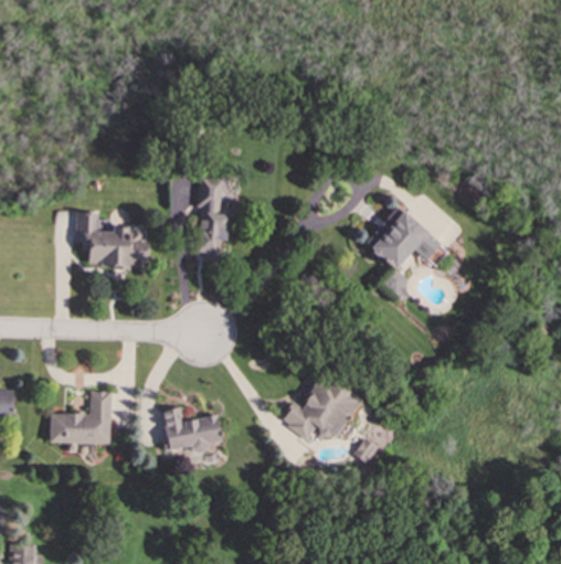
[(201,208),(197,253),(208,254),(207,262),(224,263),(229,208),(222,206),(224,179),(200,178),(197,208),(201,208)]
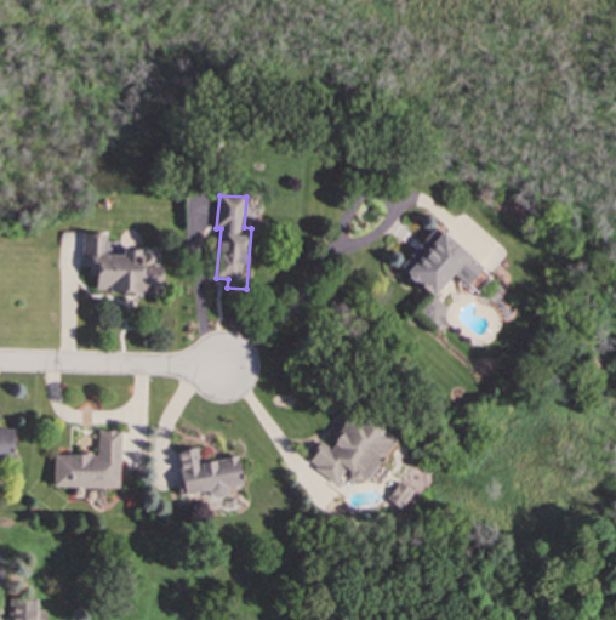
[(401,269),(435,297),(454,274),(478,294),(494,276),(435,227),(401,269)]
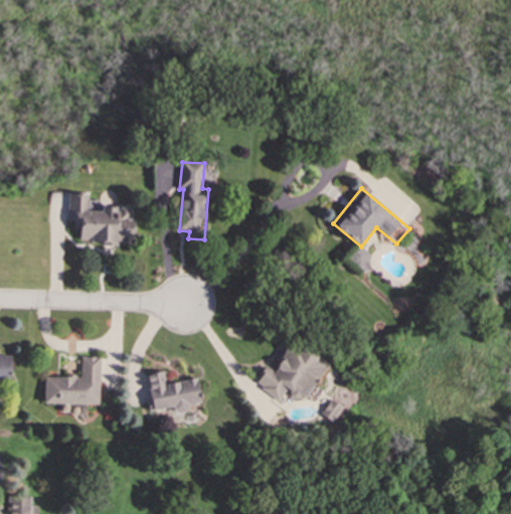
[(330,364),(304,347),(300,352),(291,347),(275,371),(268,367),(257,384),(280,400),(287,390),(305,402),(330,364)]
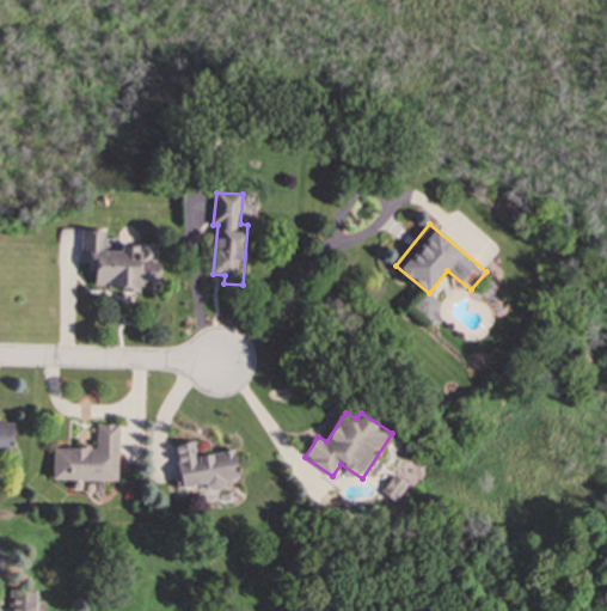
[(0,452),(14,453),(14,425),(0,423),(0,452)]
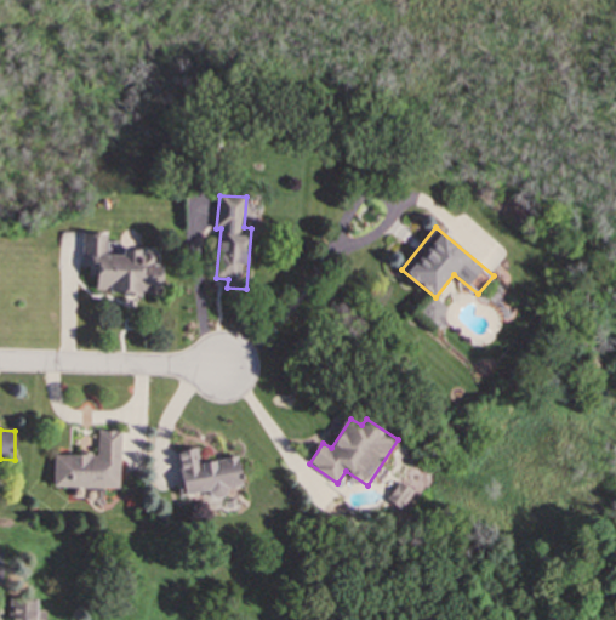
[(56,488),(121,489),(123,431),(100,431),(100,455),(56,455),(56,488)]
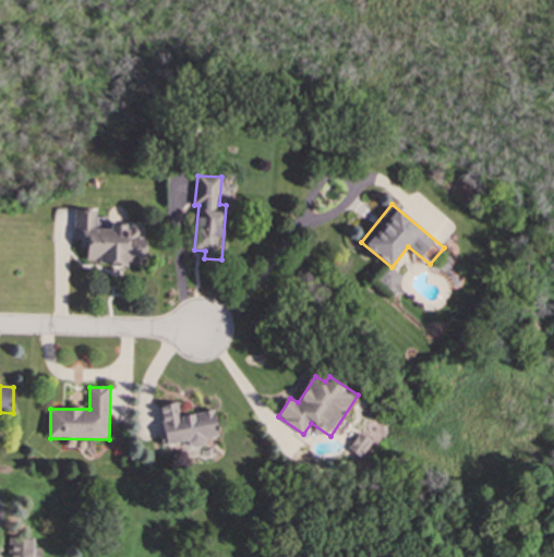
[(159,406),(167,447),(187,444),(187,449),(205,446),(204,439),(220,437),(215,410),(182,416),(179,402),(159,406)]
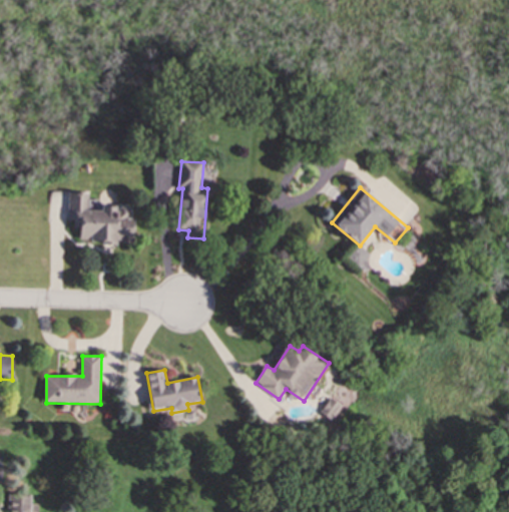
[(40,511),(40,504),(33,504),(33,495),(10,495),(10,511),(40,511)]
